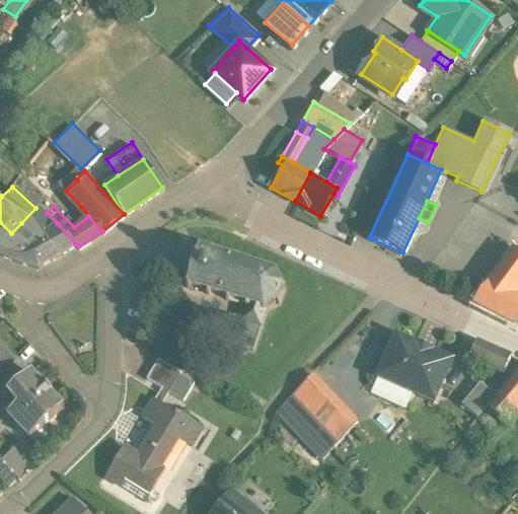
[(55,224),(37,207),(35,208),(21,223),(34,237),(55,224)]
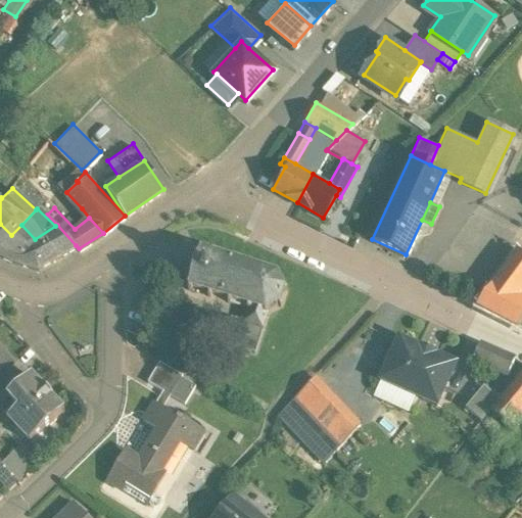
[(0,245),(11,235),(0,224),(0,245)]
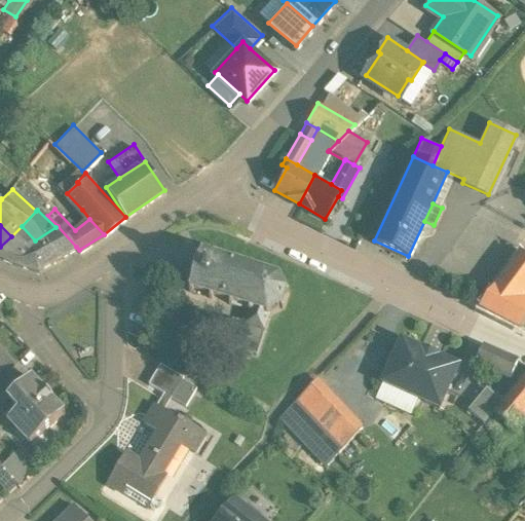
[(22,226),(11,236),(0,247),(0,256),(10,261),(21,251),(23,252),(35,240),(22,226)]
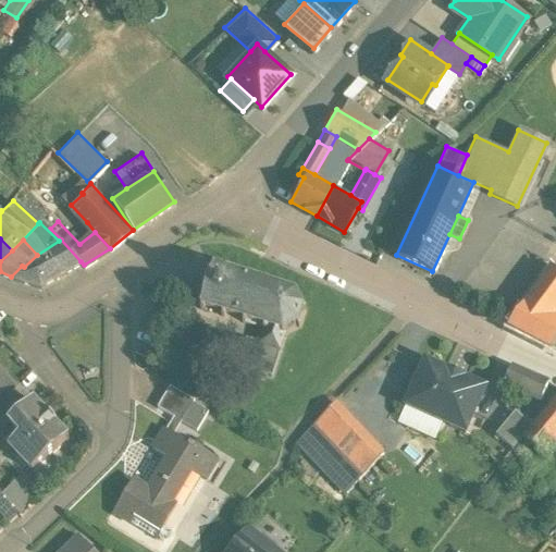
[(81,261),(61,240),(59,241),(37,255),(24,267),(40,284),(81,261)]
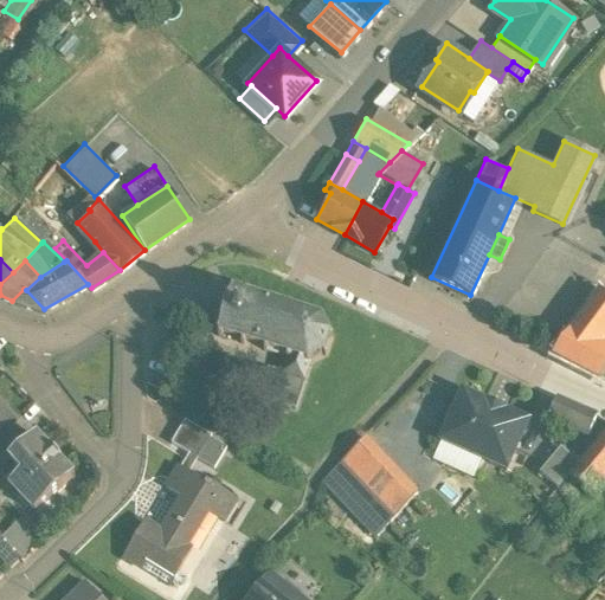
[(277,298),(257,292),(258,289),(256,288),(255,291),(235,285),(236,282),(232,281),(231,284),(227,283),(226,286),(230,288),(219,322),(216,321),(214,324),(218,326),(217,329),(220,330),(221,327),(240,333),(239,336),(243,337),(244,334),(263,340),(262,343),(265,344),(285,350),(285,352),(281,366),(281,367),(304,375),(310,357),(309,357),(308,353),(321,347),(324,349),(327,346),(323,343),(328,330),(332,330),(332,327),(328,327),(321,314),(323,311),(321,309),(319,311),(303,307),(304,303),(301,302),(300,305),(281,300),(282,296),(278,295),(277,298)]
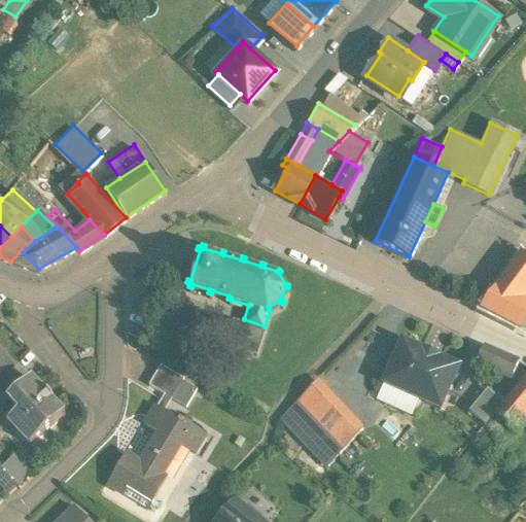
[(23,252),(21,251),(10,262),(12,262),(36,270),(38,269),(23,252)]
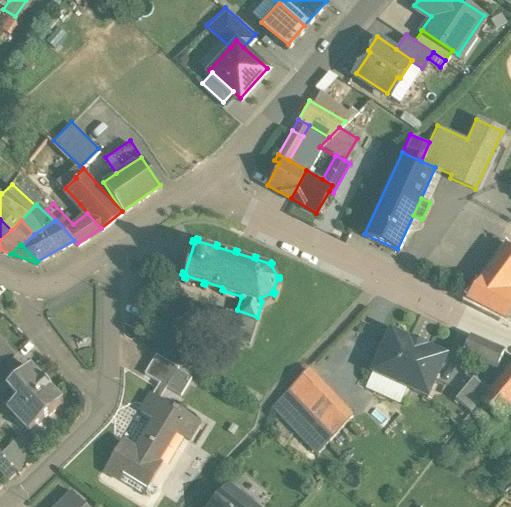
[(510,250),(504,245),(466,296),(489,307),(504,288),(510,277),(510,250)]
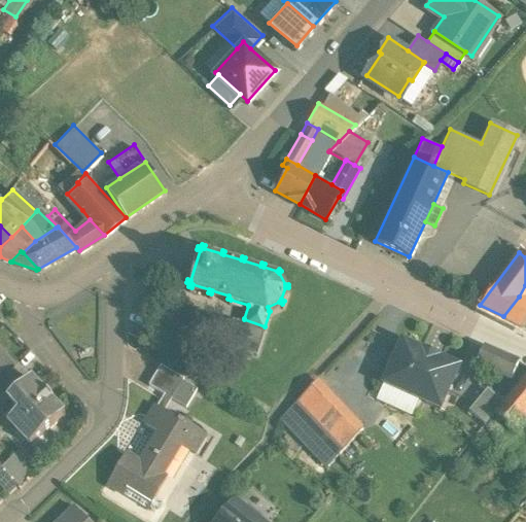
[(525,314),(525,302),(519,297),(503,316),(519,324),(525,314)]
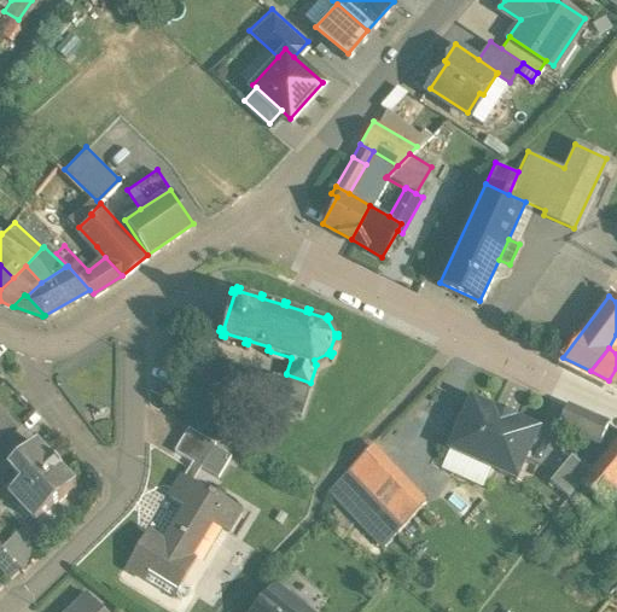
[(310,383),(286,374),(286,373),(273,368),(263,398),(302,411),(310,383)]
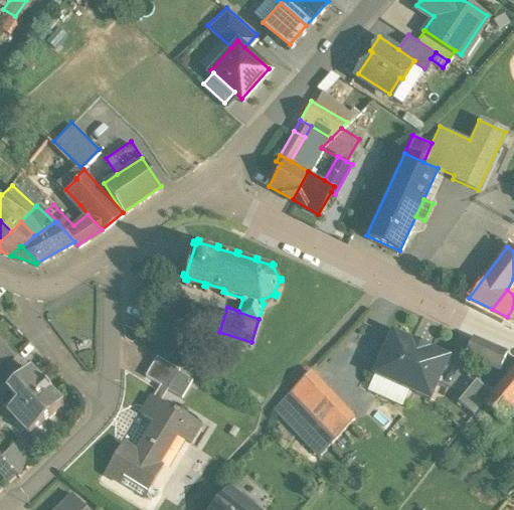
[(424,345),(414,340),(414,339),(413,339),(393,330),(392,329),(387,341),(380,344),(376,351),(379,358),(374,370),(430,394),(448,354),(447,354),(426,345),(425,344),(424,345)]
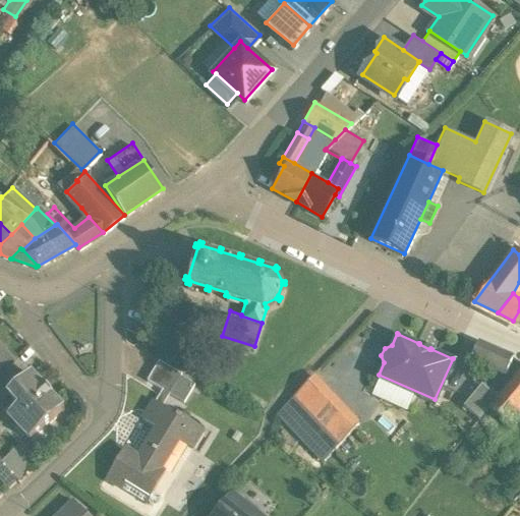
[(512,353),(477,338),(469,355),(504,370),(512,353)]
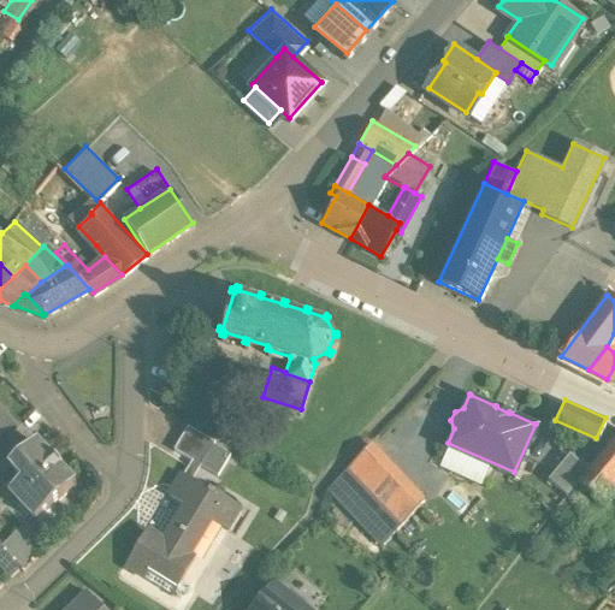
[(0,436),(15,424),(0,408),(0,436)]
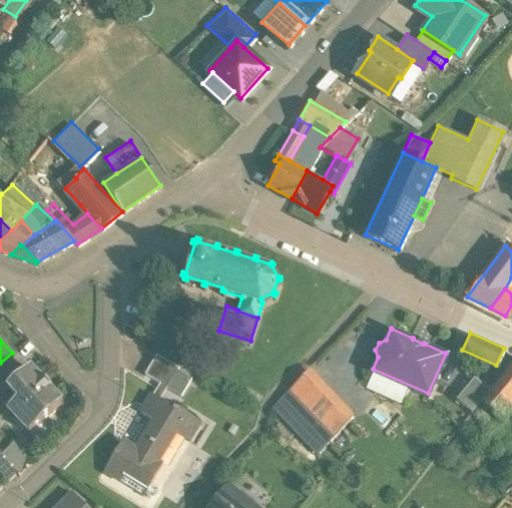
[(177,365),(154,352),(142,372),(164,385),(175,368),(177,365)]
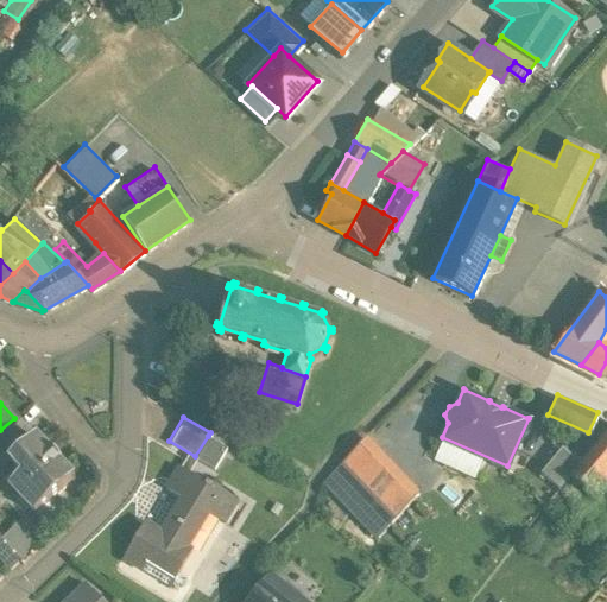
[(49,448),(36,432),(8,457),(17,466),(5,477),(33,509),(73,474),(58,458),(59,457),(50,447),(49,448)]
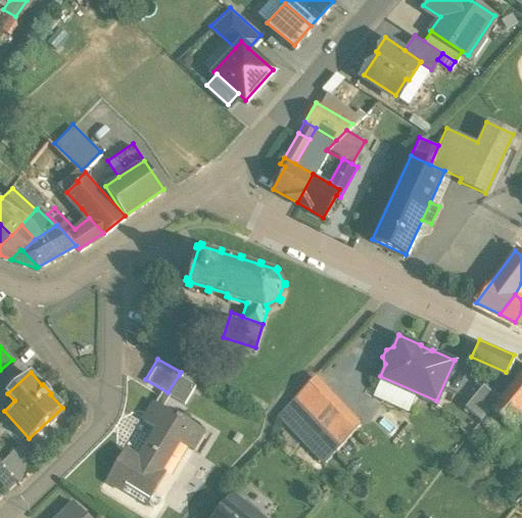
[(521,372),(490,409),(506,422),(507,422),(521,405),(521,372)]
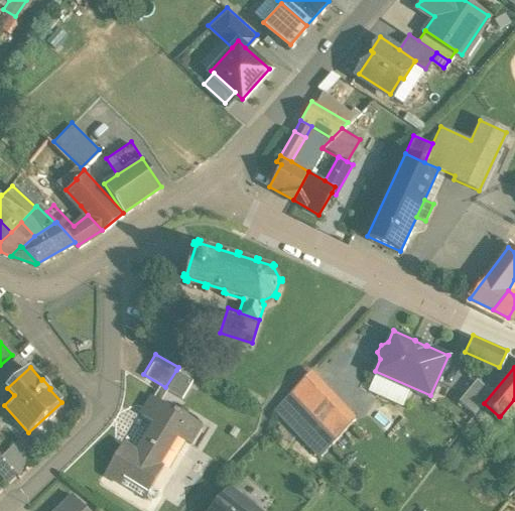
[(176,370),(165,387),(181,397),(192,380),(176,370)]
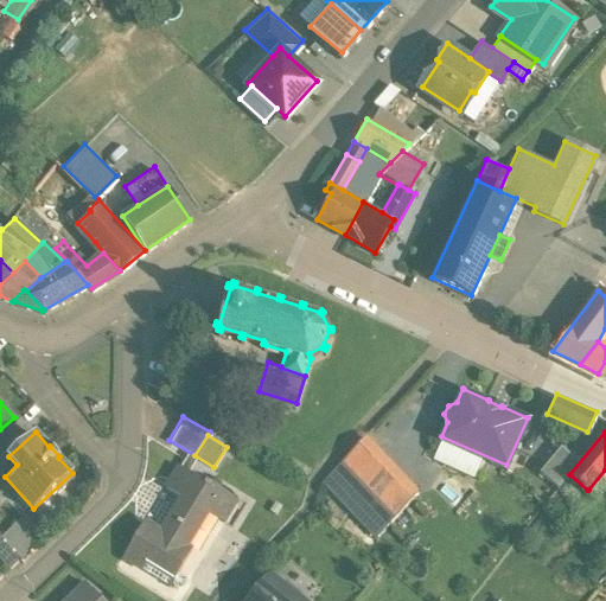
[(419,490),(365,435),(326,477),(380,531),(419,490)]
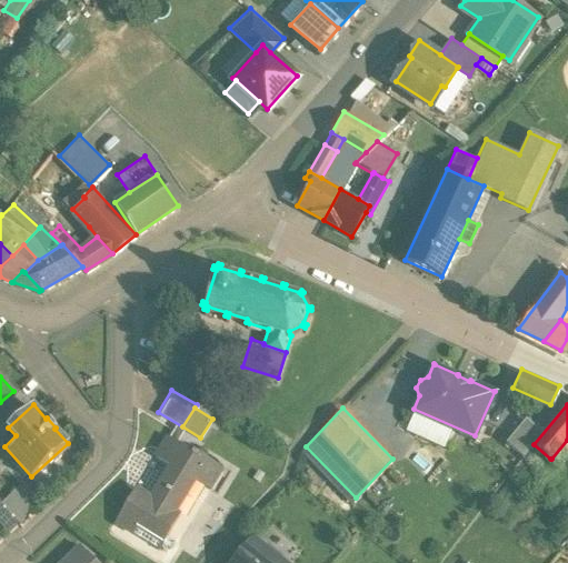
[(524,416),(505,439),(522,454),(541,432),(536,428),(524,416)]
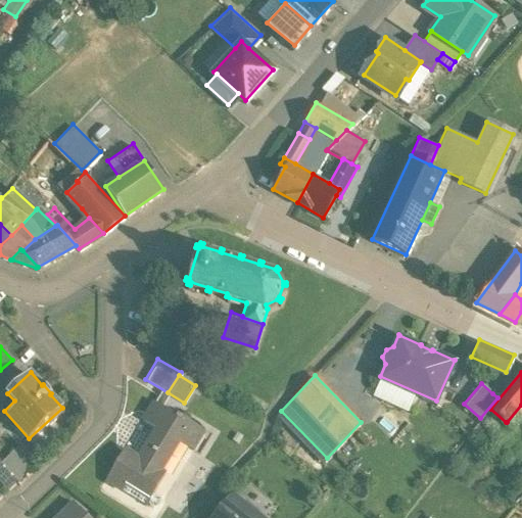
[(501,393),(495,388),(492,393),(497,397),(501,393)]
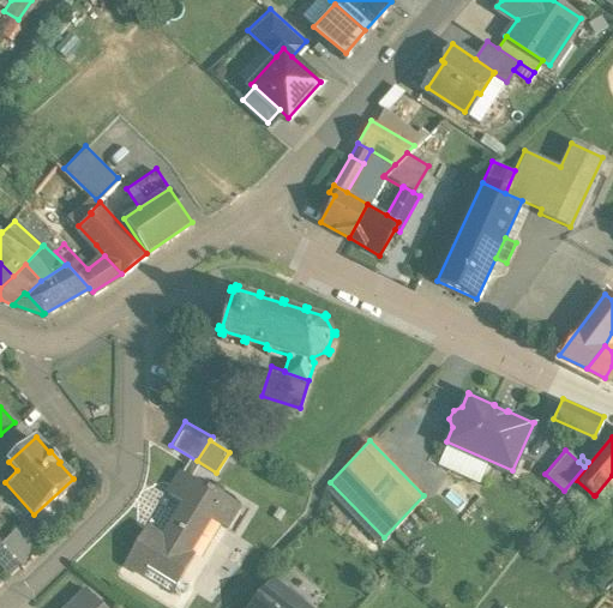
[(205,486),(179,470),(166,492),(182,501),(161,536),(145,527),(132,549),(178,577),(191,554),(186,552),(208,516),(223,525),(236,504),(205,486)]
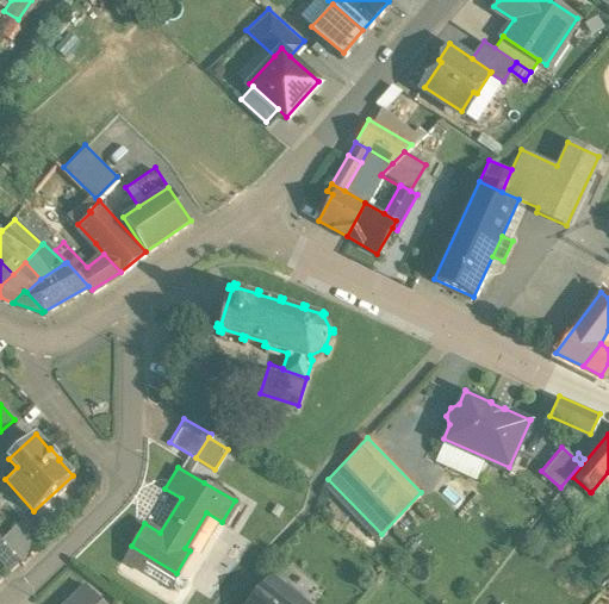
[(590,492),(572,477),(561,489),(579,504),(590,492)]
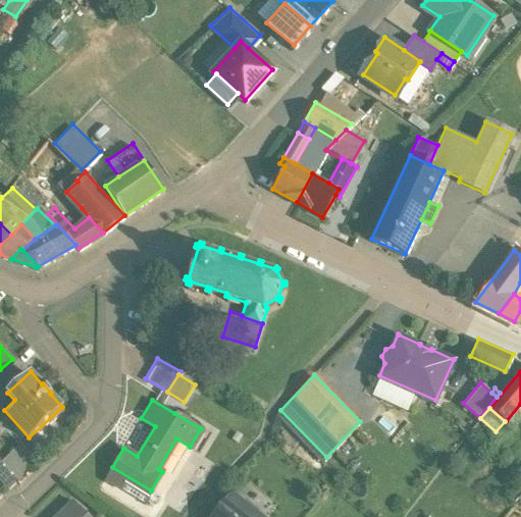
[(480,418),(479,417),(452,450),(497,487),(504,479),(506,480),(520,462),(520,452),(496,431),(480,418)]
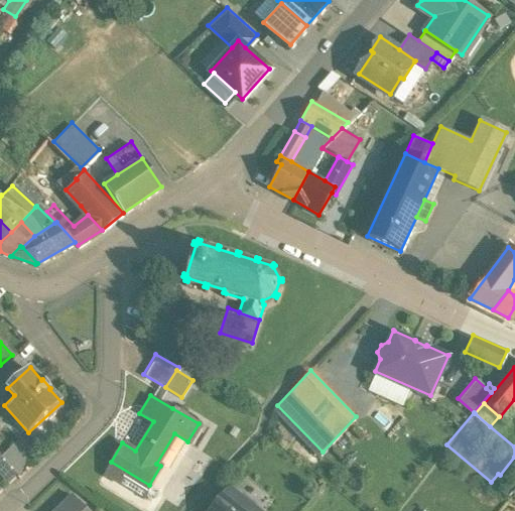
[(38,456),(21,438),(3,457),(20,474),(38,456)]
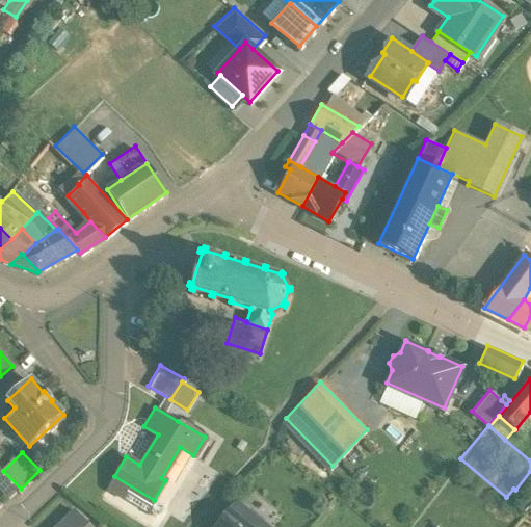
[(0,485),(8,495),(18,486),(0,468),(0,485)]
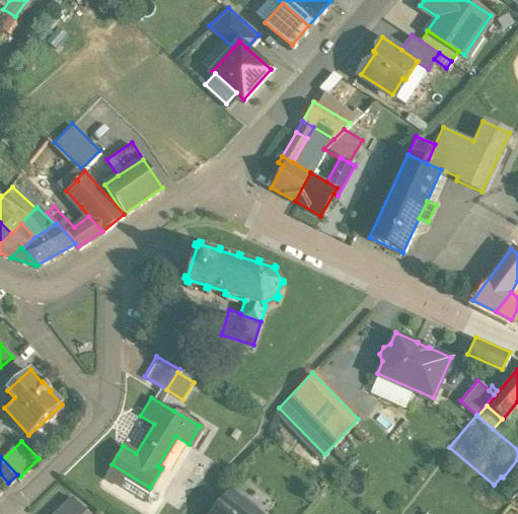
[(150,488),(112,464),(104,474),(153,503),(156,502),(158,500),(160,496),(159,493),(150,488)]
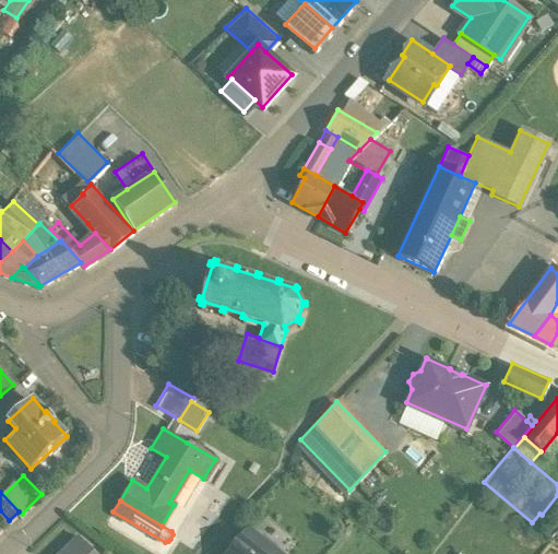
[(259,538),(248,529),(227,553),(280,553),(273,549),(277,544),(262,532),(259,538)]
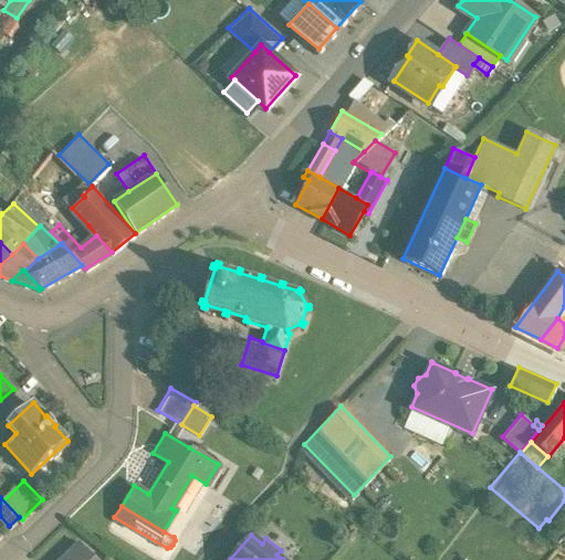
[(96,559),(79,541),(59,559),(96,559)]
